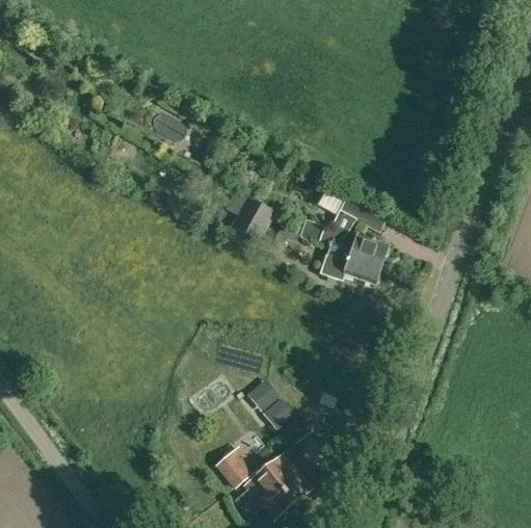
[(202,130),(207,123),(193,115),(189,123),(202,130)]
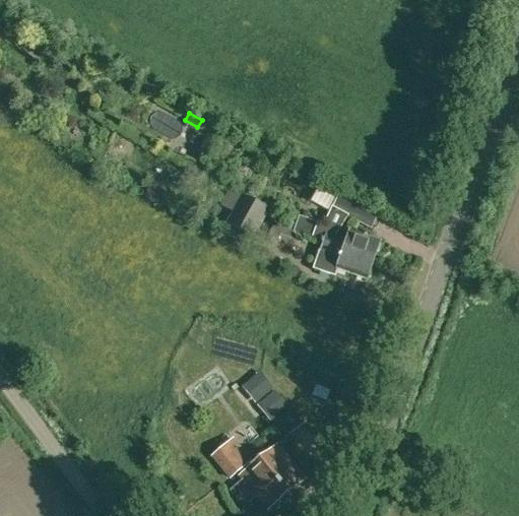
[(254,238),(270,207),(231,187),(221,204),(233,209),(226,221),(254,238)]
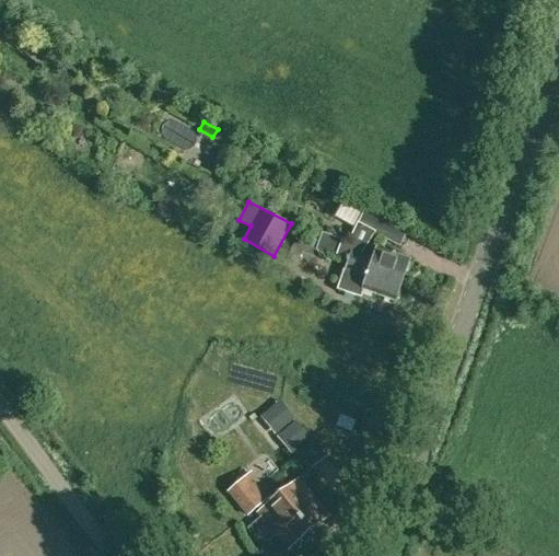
[(347,257),(369,265),(403,276),(405,269),(406,268),(408,266),(410,262),(408,258),(409,257),(376,245),(373,253),(362,250),(363,244),(374,230),(400,244),(408,231),(364,208),(358,221),(349,239),(322,229),(316,246),(347,257)]
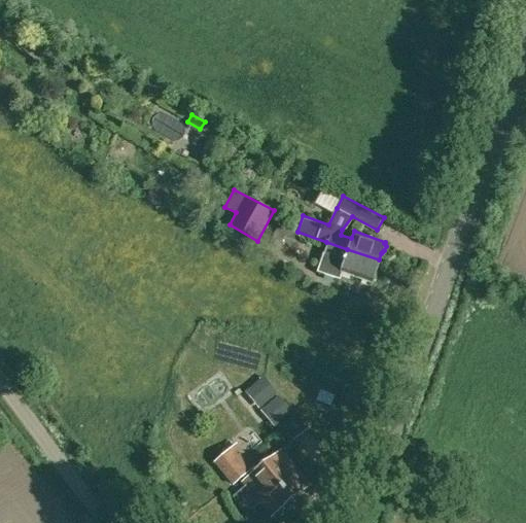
[(292,217),(287,223),(294,230),(300,223),(292,217)]
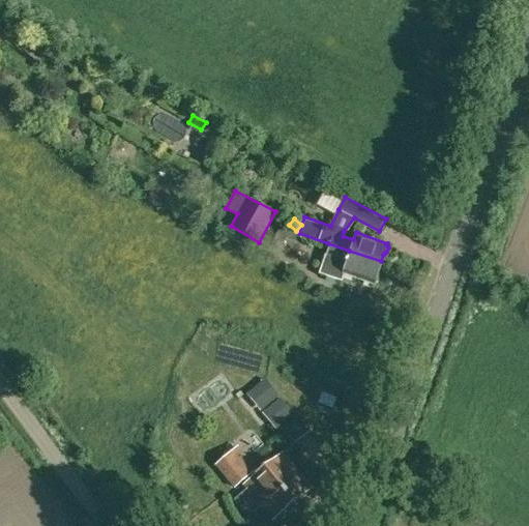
[(378,271),(381,261),(349,251),(328,243),(324,254),(318,270),(342,279),(344,271),(374,282),(375,280),(377,279),(379,273),(378,271)]
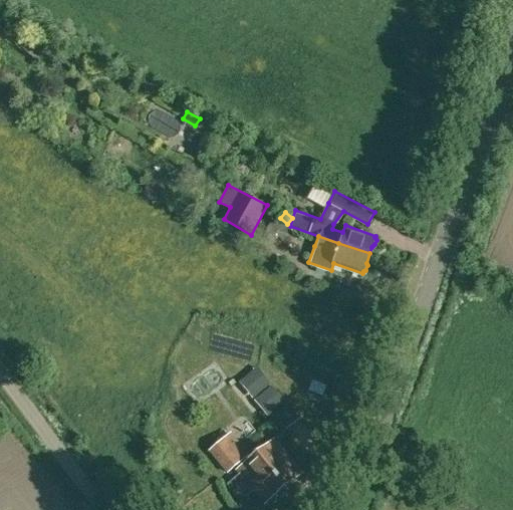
[(257,364),(243,376),(256,393),(271,380),(257,364)]
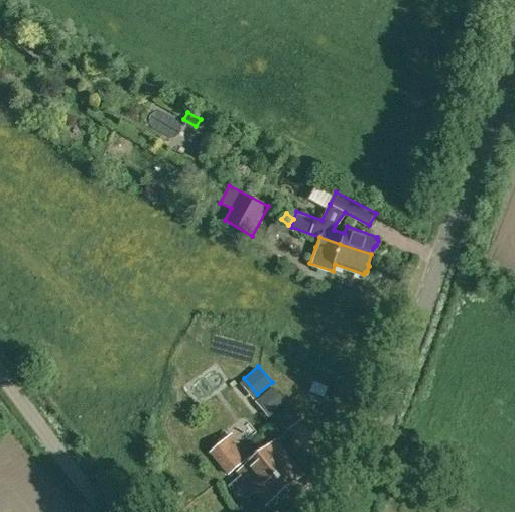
[(314,378),(309,390),(325,395),(329,384),(314,378)]
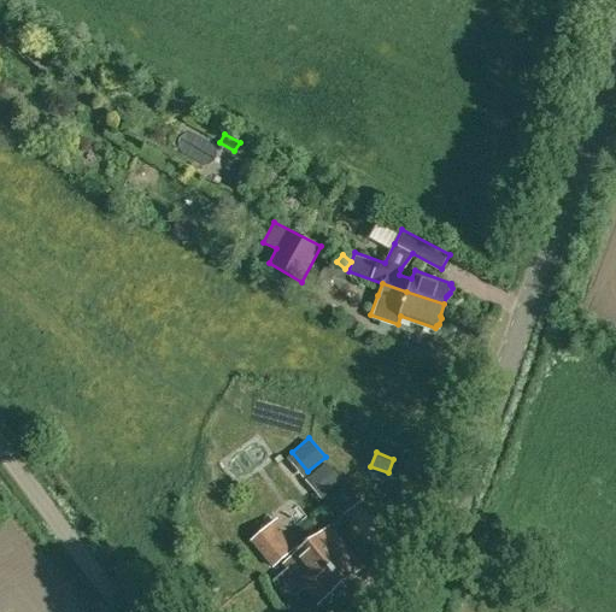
[(327,459),(310,474),(326,493),(342,478),(327,459)]
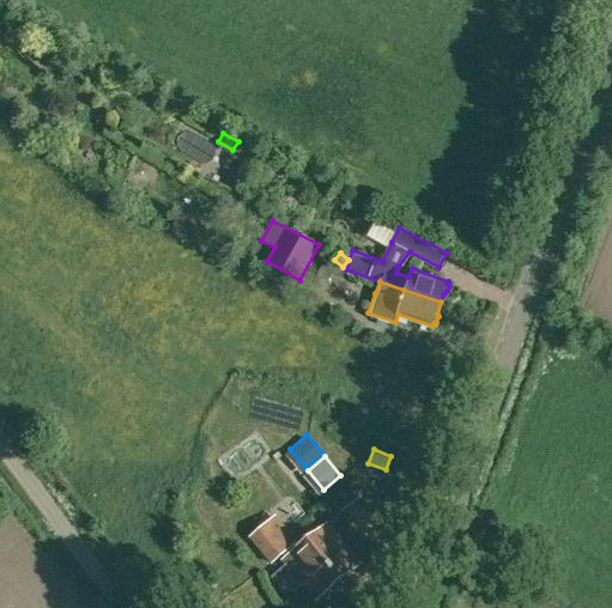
[(323,493),(335,508),(353,491),(343,478),(323,493)]
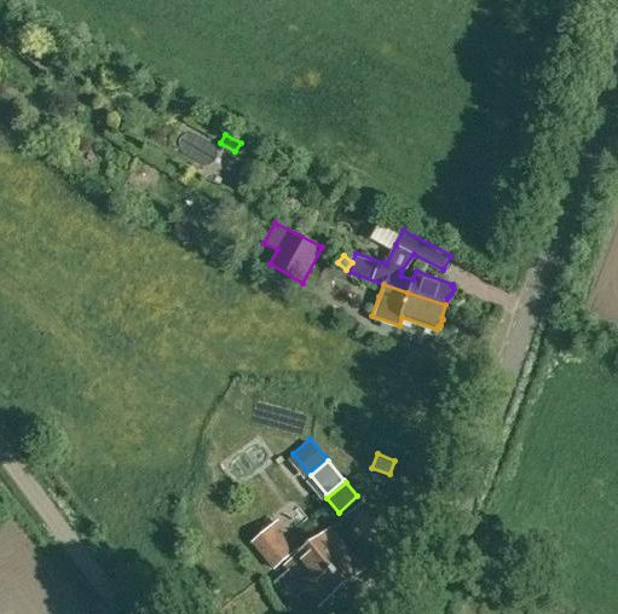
[(286,556),(289,560),(286,562),(319,602),(364,566),(331,525),(301,549),(277,519),(253,538),(275,565),(286,556)]
